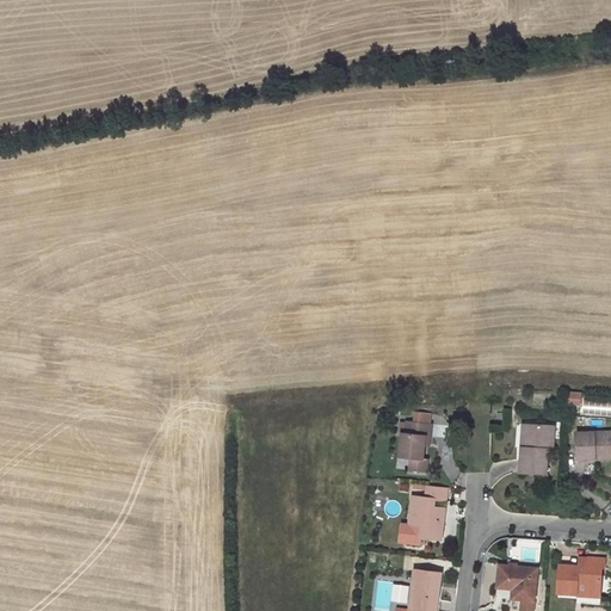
[(414,423),(430,424),(431,414),(415,413),(414,423)]
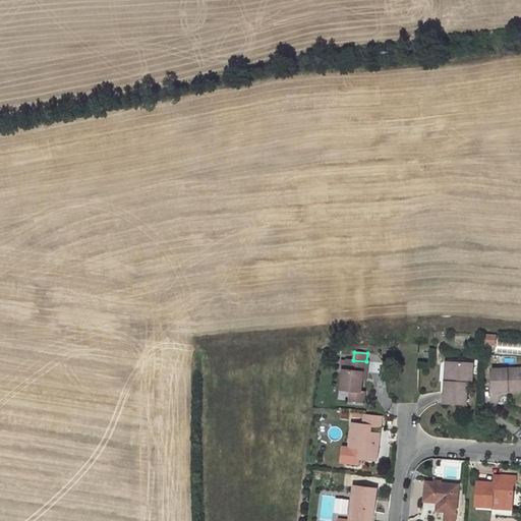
[(349,401),(365,402),(366,392),(362,392),(363,381),(364,372),(368,372),(369,362),(366,361),(353,360),(346,359),(346,360),(341,360),(340,369),(342,369),(340,390),(350,391),(349,401)]
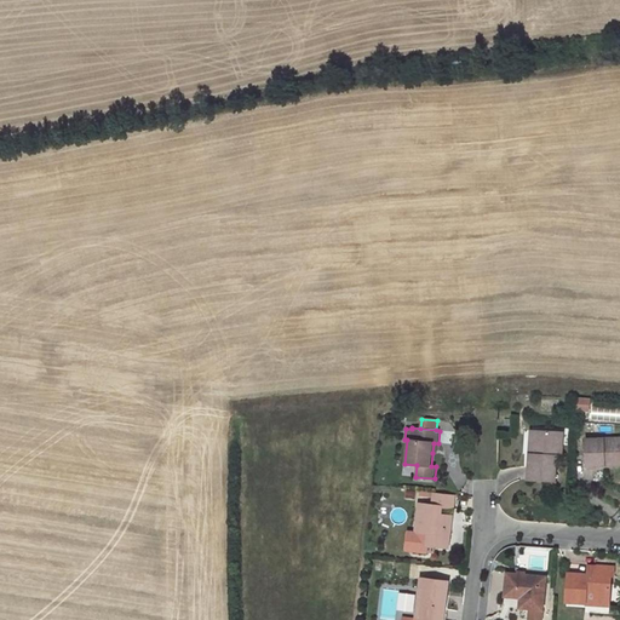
[(563,432),(537,430),(534,453),(529,453),(528,480),(555,481),(557,455),(562,455),(563,432)]
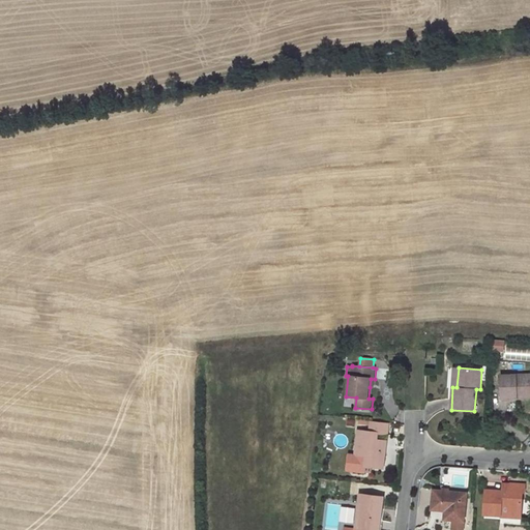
[(529,392),(529,374),(501,376),(501,399),(517,398),(517,393),(529,392)]
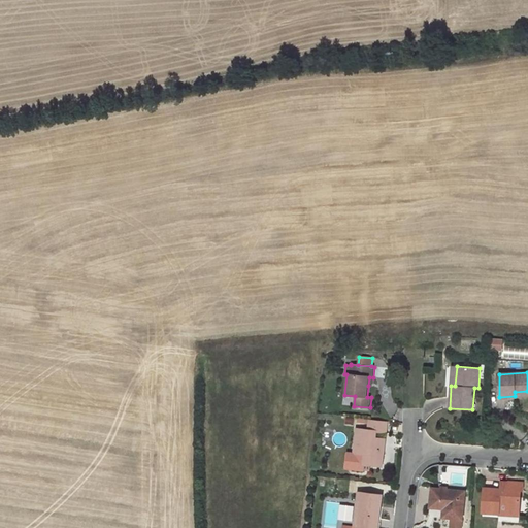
[(341,404),(350,405),(352,397),(343,395),(341,404)]
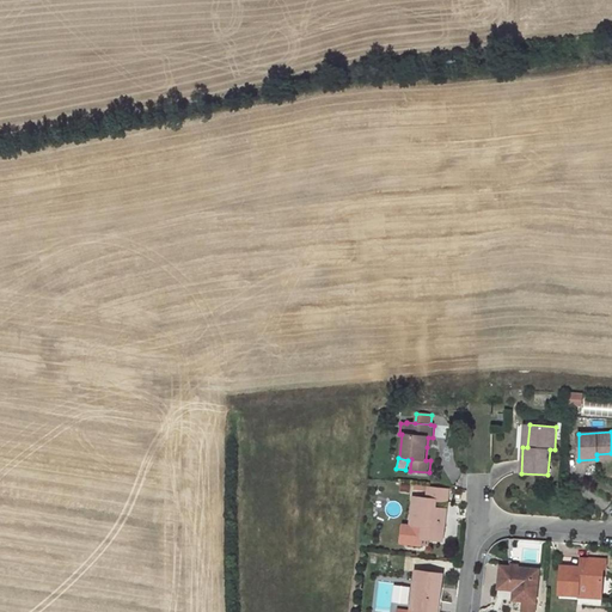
[(441,520),(442,509),(434,508),(435,500),(446,501),(448,488),(428,487),(428,491),(427,499),(414,497),(410,526),(422,527),(421,538),(442,540),(445,520),(441,520)]
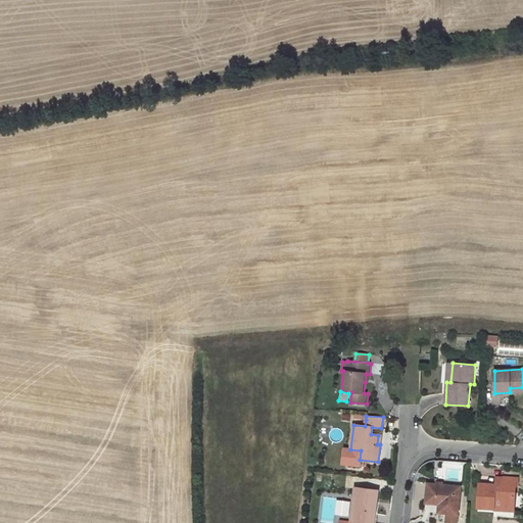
[(479,483),(478,508),(494,509),(494,505),(514,506),(516,486),(518,486),(518,478),(503,477),(502,485),(495,484),(479,483)]
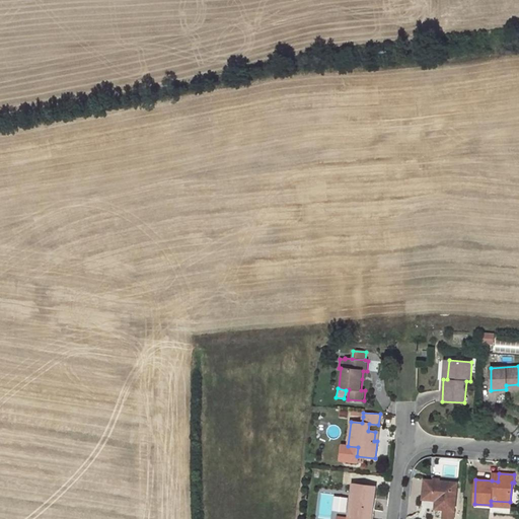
[(457,483),(425,479),(423,499),(436,500),(435,509),(454,510),(457,483)]
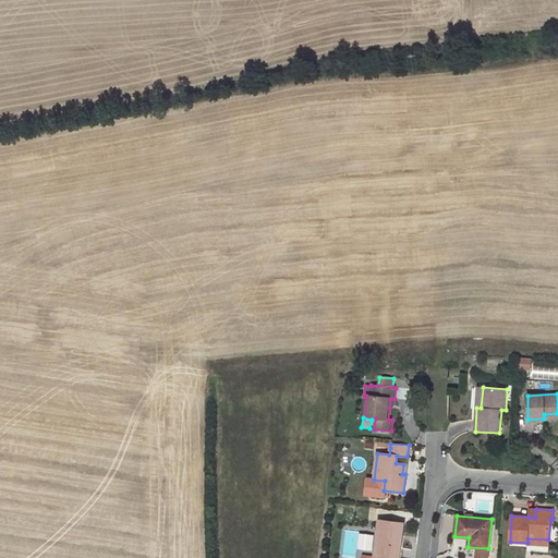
[(375,557),(381,557),(395,557),(397,546),(400,546),(401,540),(403,523),(379,520),(375,557)]
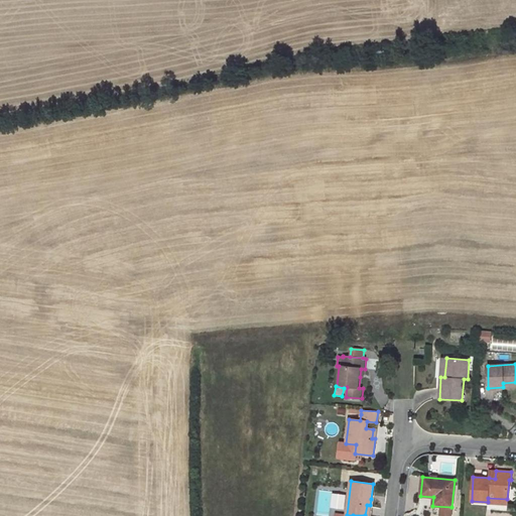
[(367,505),(365,515),(371,515),(373,499),(371,499),(370,505),(367,505)]
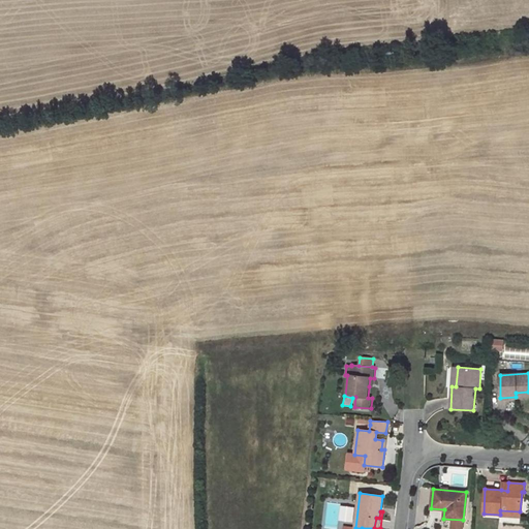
All buildings are outlined.
